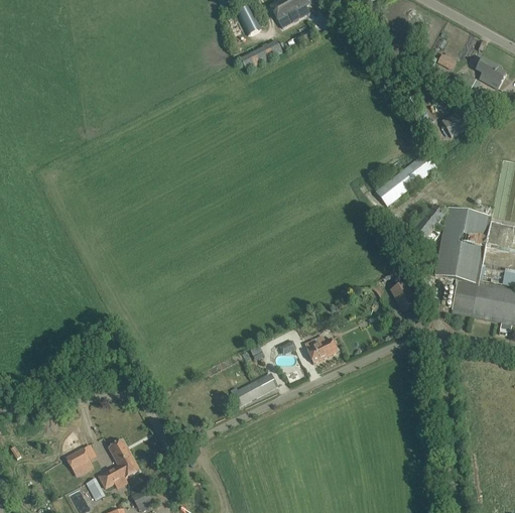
[(276,0),(272,2),(268,5),(280,28),(285,25),(309,12),(305,5),(314,0),(276,0)]
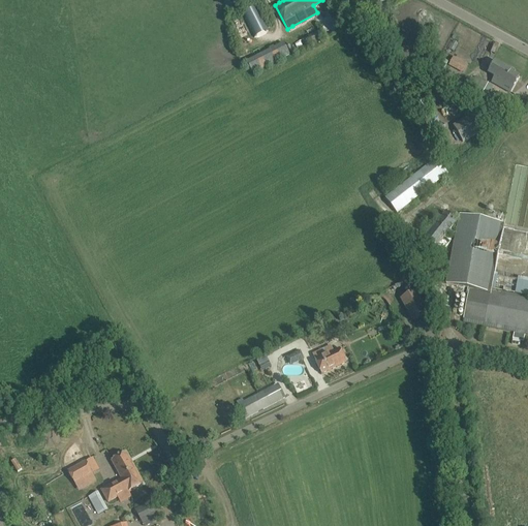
[(283,40),(247,59),(252,70),(288,52),(283,40)]
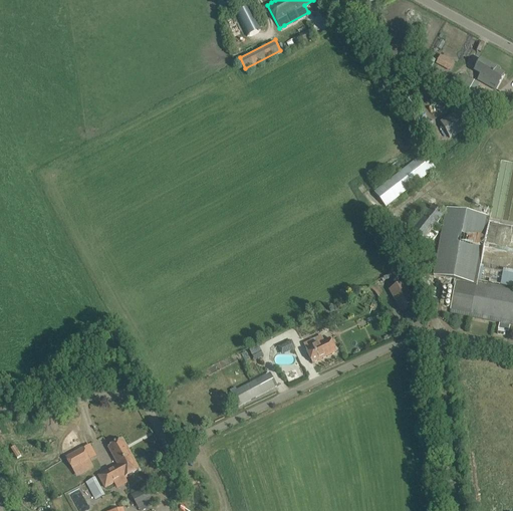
[(449,67),(453,58),(440,52),(436,61),(449,67)]
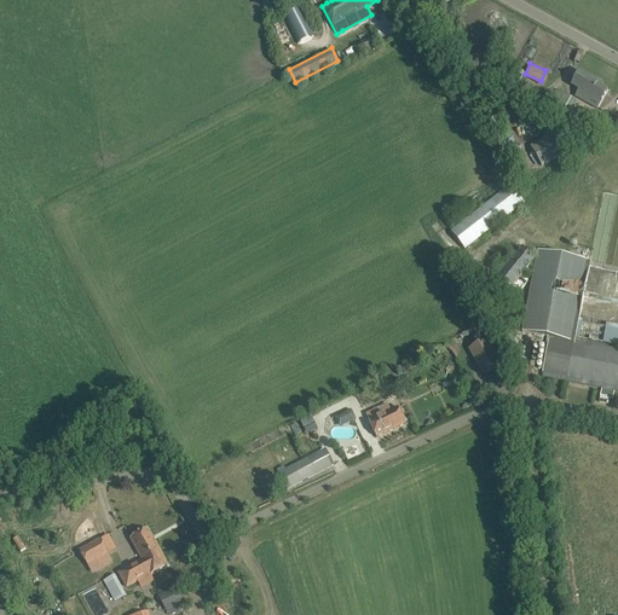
[(577,69),(570,82),(578,87),(575,93),(596,105),(606,87),(596,82),(598,80),(577,69)]
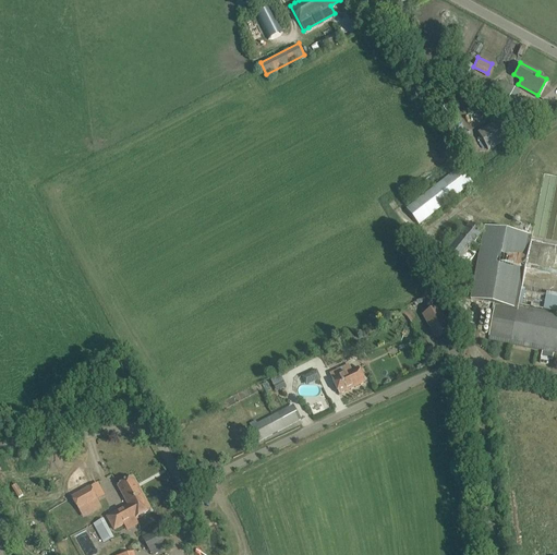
[(501,79),(496,88),(491,97),(508,107),(519,88),(501,79)]
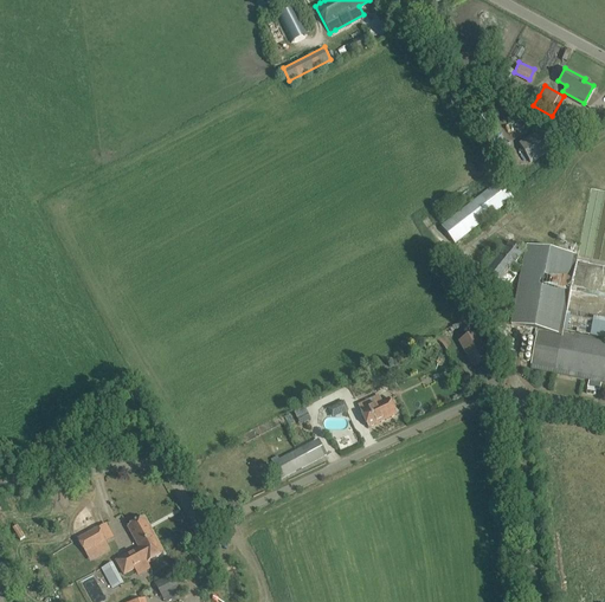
[(566,138),(554,120),(519,141),(529,160),(566,138)]
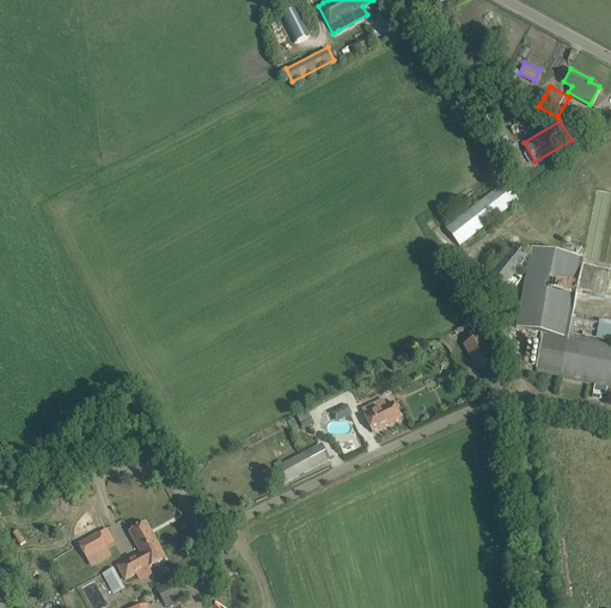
[(515,196),(502,179),(445,227),(458,243),(515,196)]
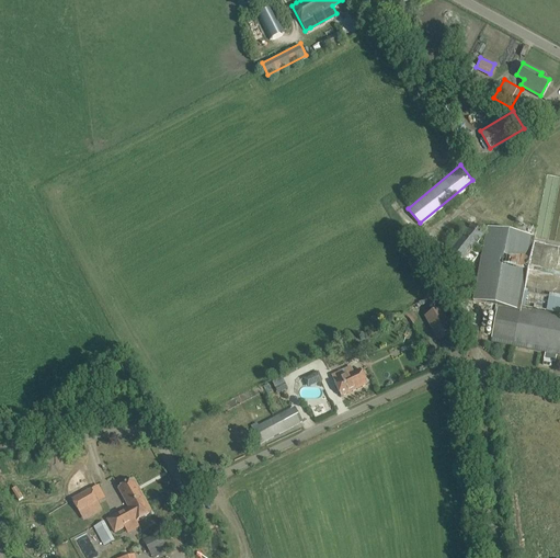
[(457,234),(452,241),(444,250),(466,266),(477,253),(470,248),(483,232),(470,223),(459,236),(457,234)]
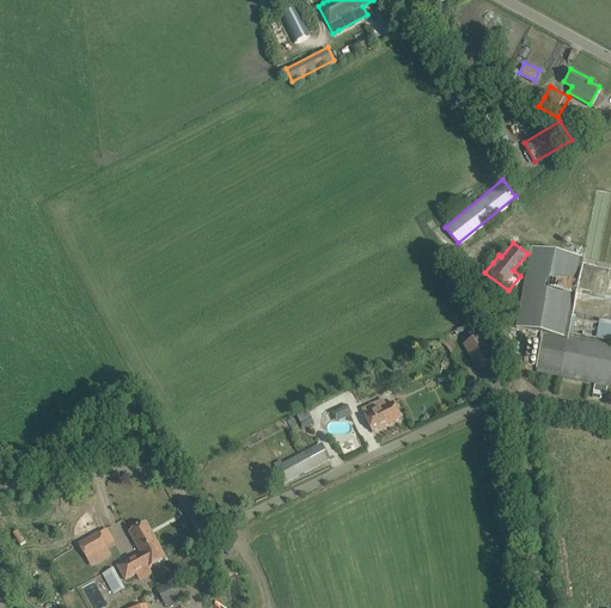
[(582,259),(582,255),(531,245),(515,325),(543,330),(567,335),(570,317),(582,259)]
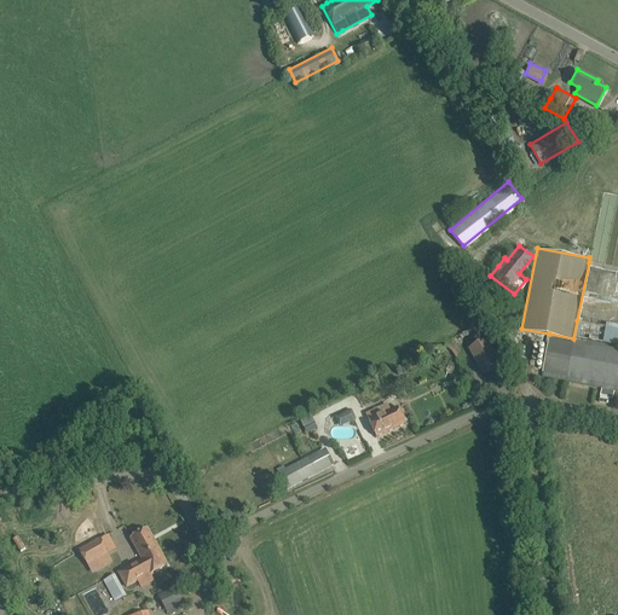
[(617,347),(573,338),(549,334),(541,373),(617,388),(617,347)]
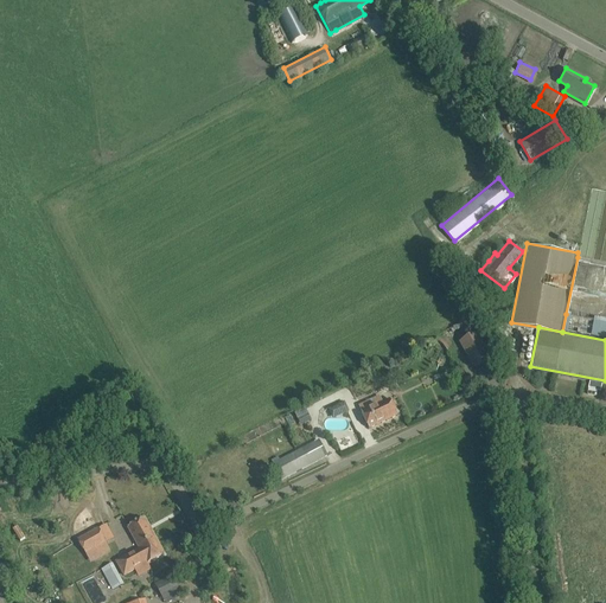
[(459,339),(472,364),(489,354),(476,329),(459,339)]
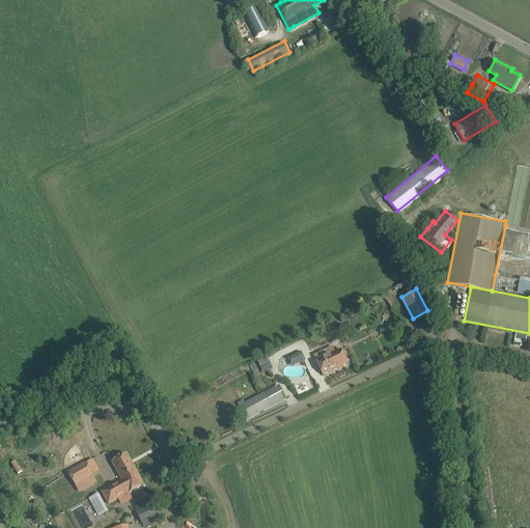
[(315,359),(322,372),(346,361),(340,348),(334,351),(315,359)]
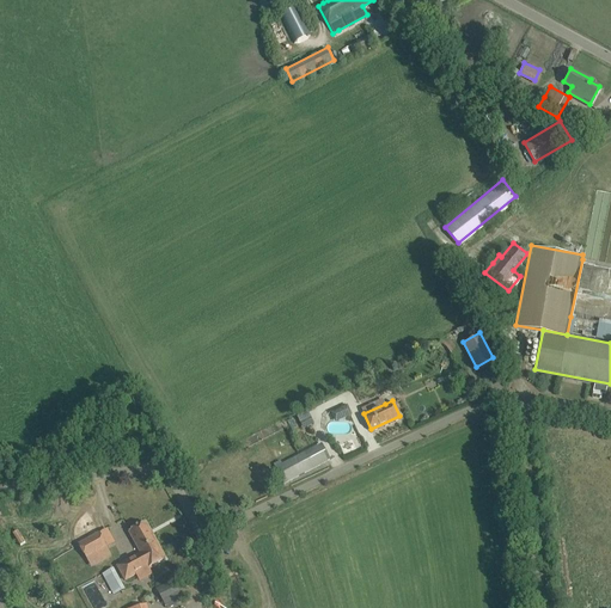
[(334,406),(335,419),(331,419),(333,428),(350,427),(349,405),(334,406)]
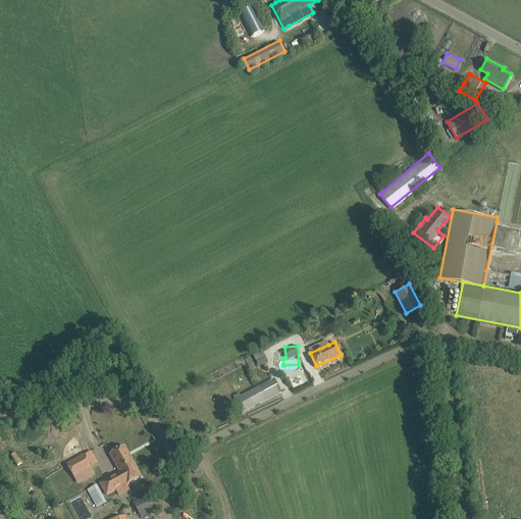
[(280,390),(275,380),(273,376),(243,393),(241,390),(236,393),(237,396),(233,397),(241,410),(280,390)]
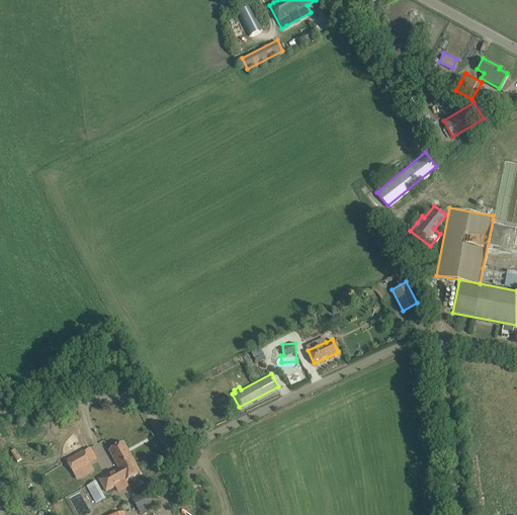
[(108,448),(118,466),(119,469),(124,467),(122,462),(132,457),(121,440),(108,448)]
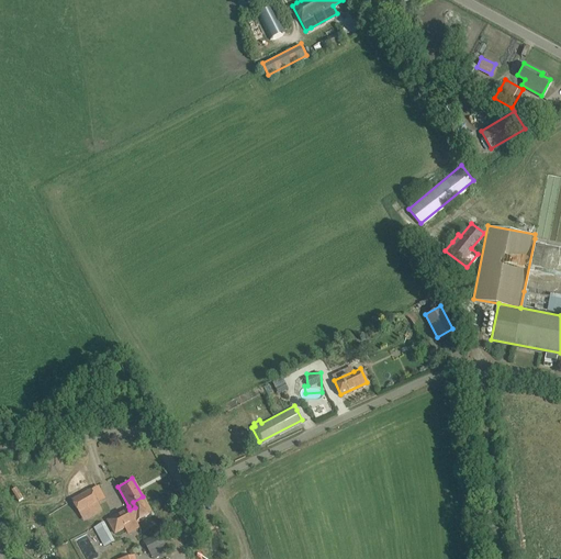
[(90,487),(71,498),(79,512),(98,501),(90,487)]
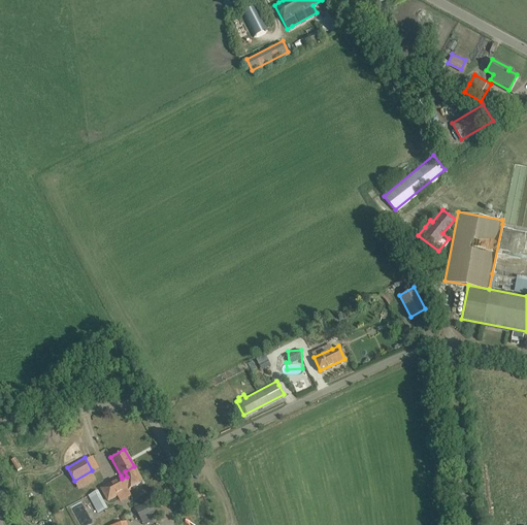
[(141,480),(134,466),(125,471),(127,477),(122,479),(121,476),(100,486),(107,498),(128,487),(141,480)]
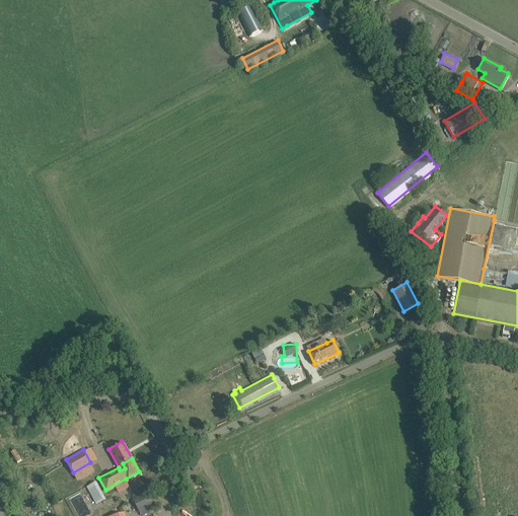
[(95,503),(104,498),(94,481),(86,485),(95,503)]
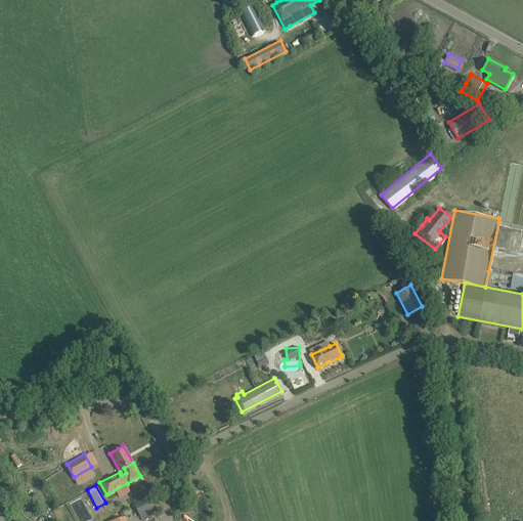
[(147,493),(139,498),(133,502),(140,515),(155,507),(147,493)]
